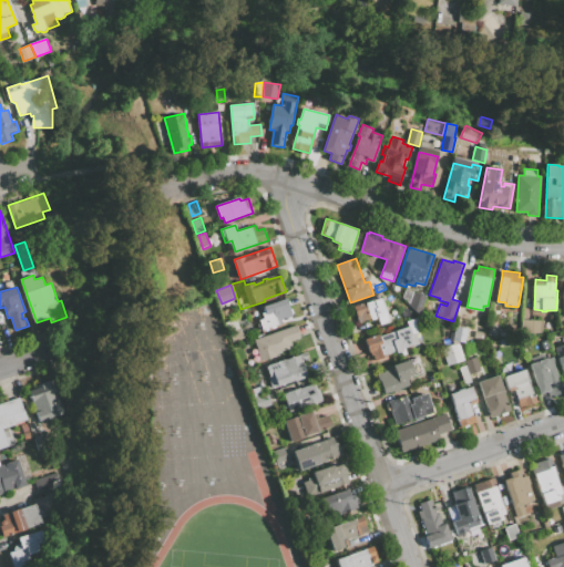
[(407,289),(427,296),(423,308),(411,303),(412,300),(403,298),(407,289)]
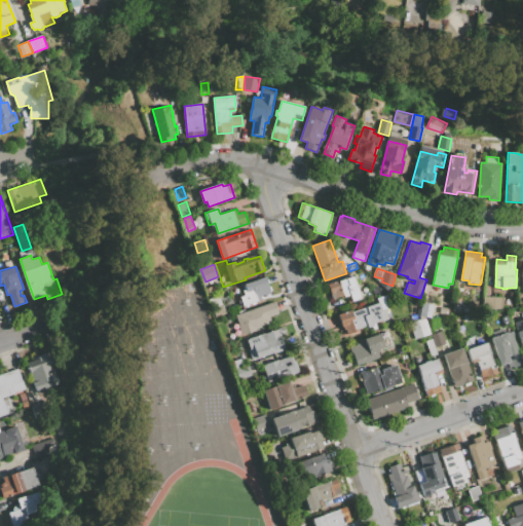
[(329,284),(355,275),(362,298),(352,301),(350,295),(345,297),(344,295),(334,299),(329,284)]
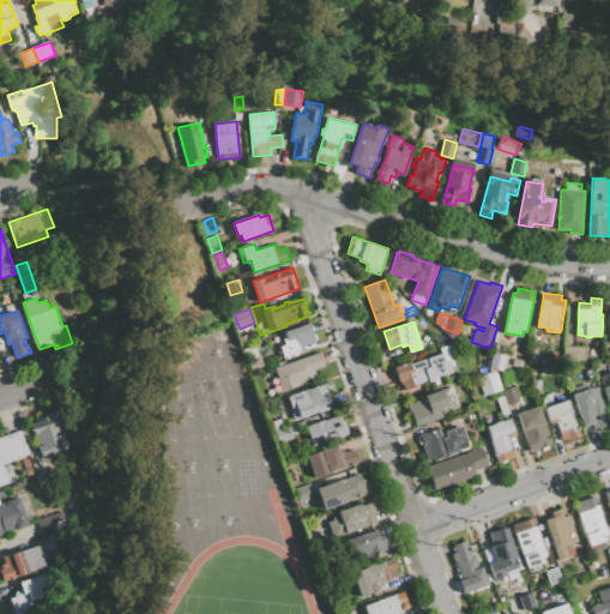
[(287,331),(312,323),(318,342),(305,347),(306,350),(299,353),(300,355),(296,356),(295,354),(291,355),(291,357),(289,359),(288,356),(283,359),(281,351),(282,350),(281,347),(287,345),(284,339),(289,338),(287,331)]
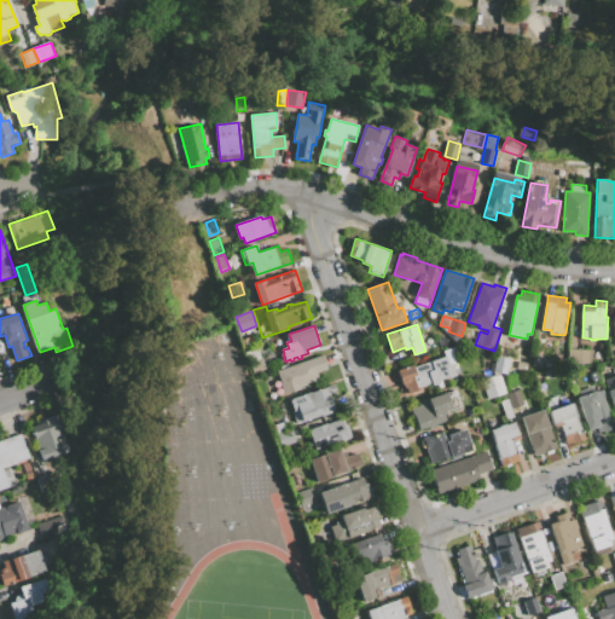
[(243,339),(253,335),(255,342),(245,345),(243,339)]
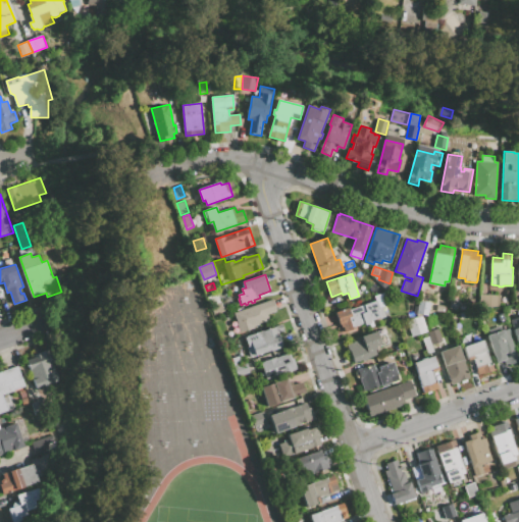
[(424,283),(432,284),(431,294),(423,293),(424,283)]
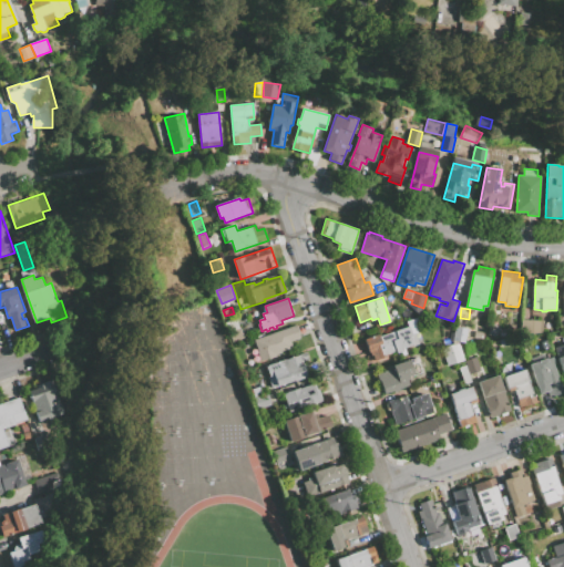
[(409,321),(420,317),(423,326),(412,329),(409,321)]
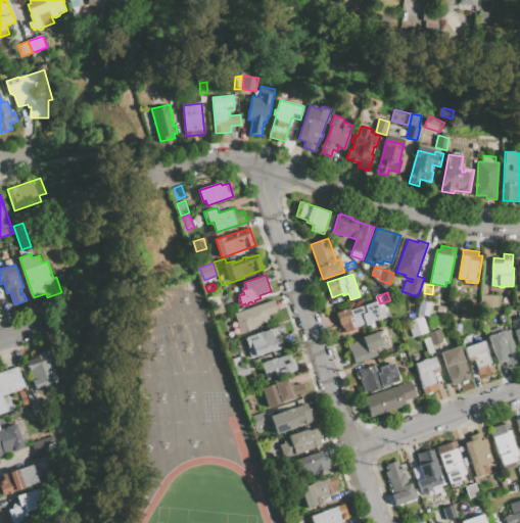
[(209,296),(220,293),(227,312),(216,316),(209,296)]
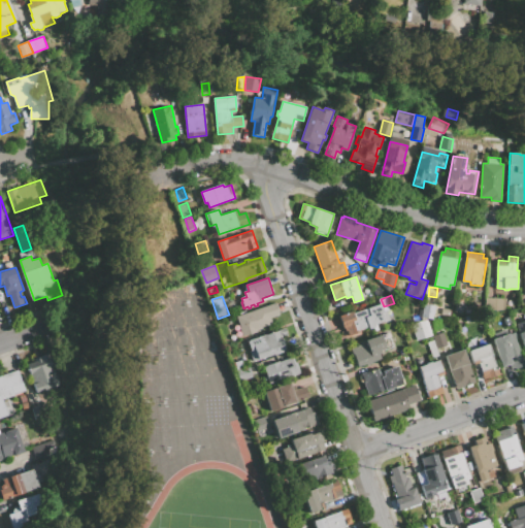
[(487,297),(507,297),(507,310),(487,310),(487,297)]
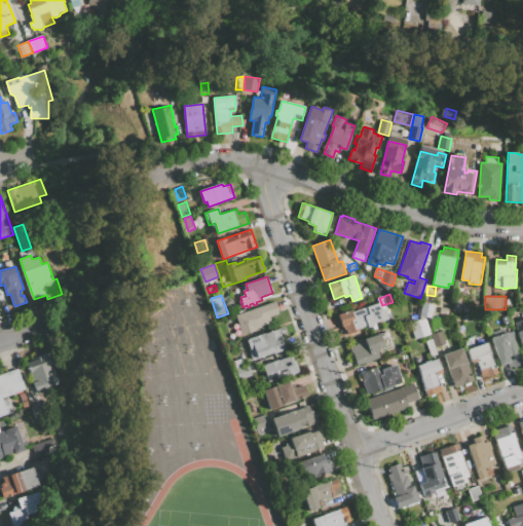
[(237,315),(275,302),(279,313),(271,316),(273,323),(257,329),(257,330),(244,334),(237,315)]
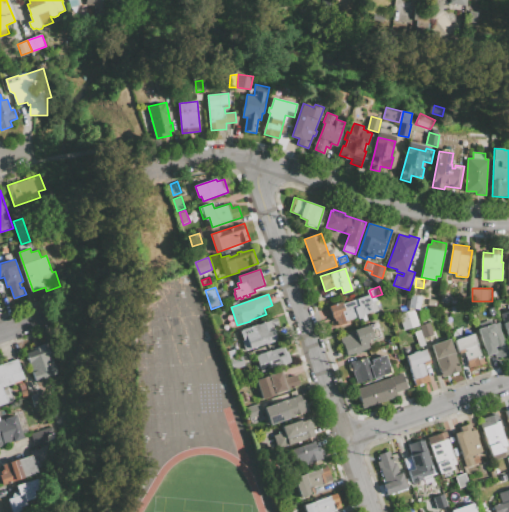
[(412,294),(423,296),(421,308),(410,306),(412,294)]
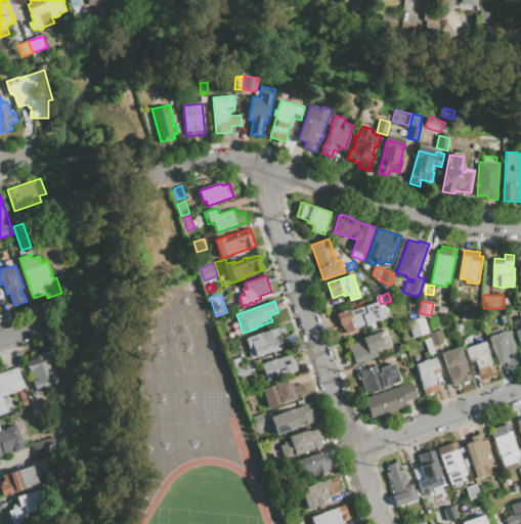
[(338,313),(351,309),(351,311),(378,302),(381,308),(384,307),(387,317),(373,321),(374,324),(367,326),(366,324),(357,328),(358,330),(345,334),(338,313)]
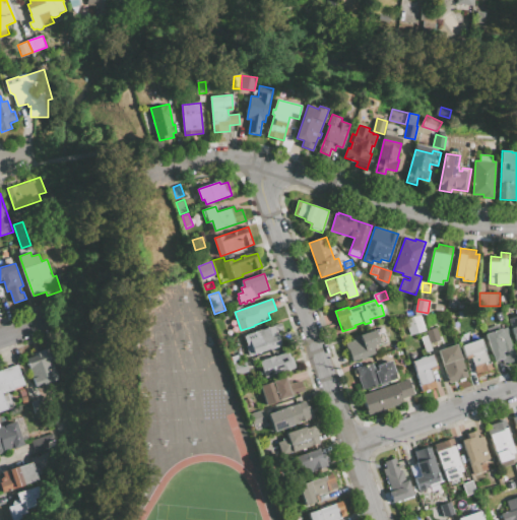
[(497,314),(505,311),(508,319),(500,322),(497,314)]
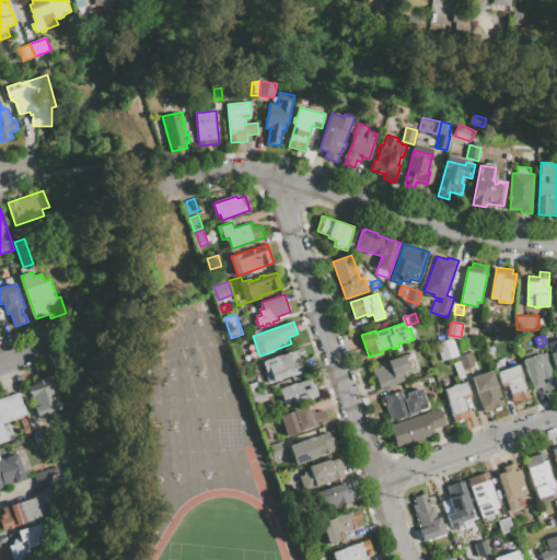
[(438,343),(454,338),(460,354),(443,361),(438,343)]
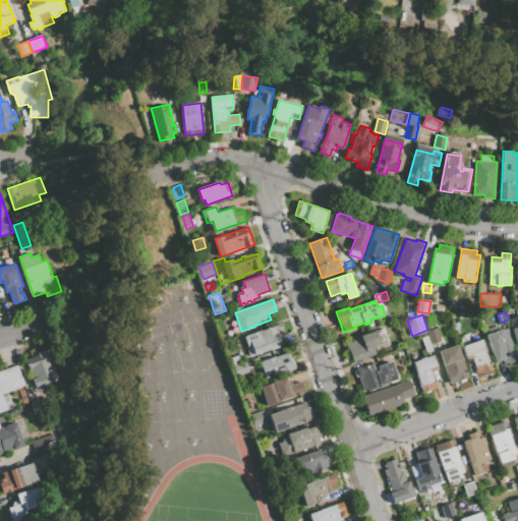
[(429,327),(437,326),(436,315),(428,316),(429,327)]
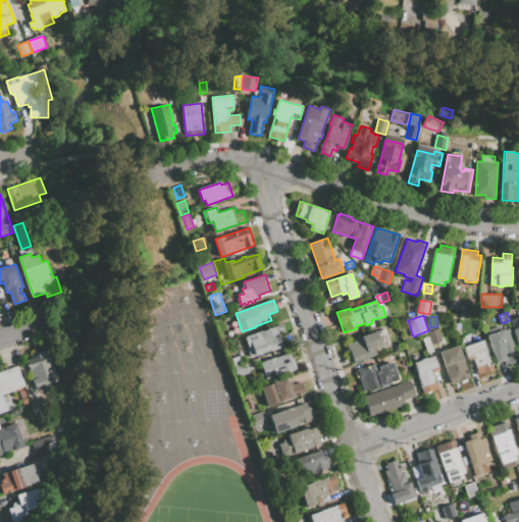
[(247,336),(283,324),(287,332),(280,334),(284,347),(252,357),(248,347),(250,346),(247,336)]
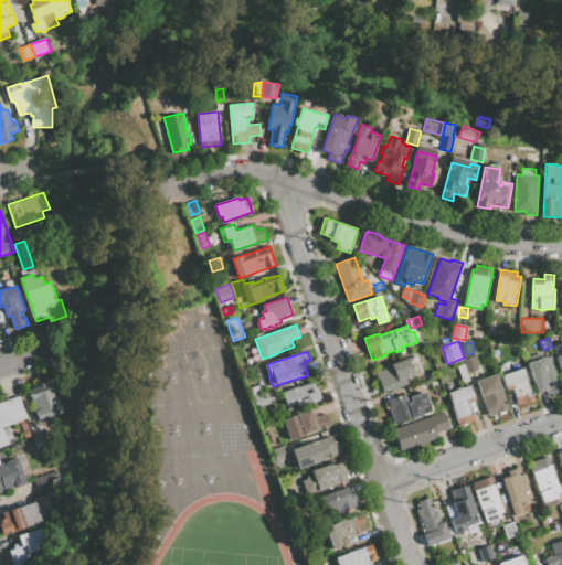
[(529,363),(553,354),(555,362),(554,363),(558,374),(557,374),(561,386),(561,394),(550,397),(547,390),(539,392),(529,363)]
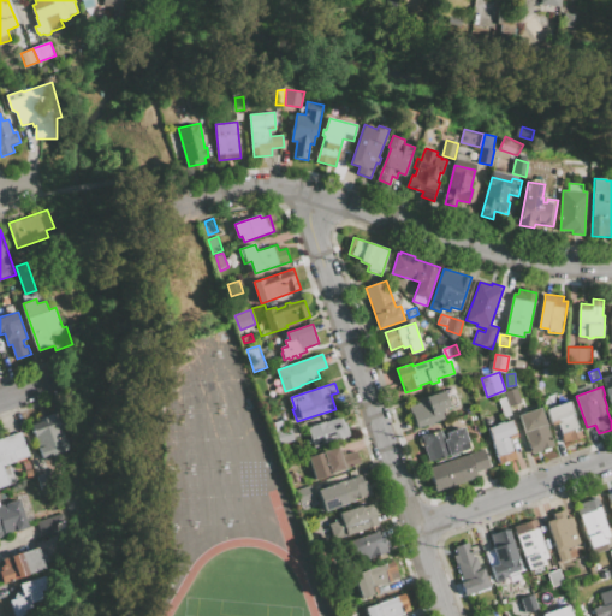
[(507,391),(518,388),(523,402),(512,406),(507,391)]
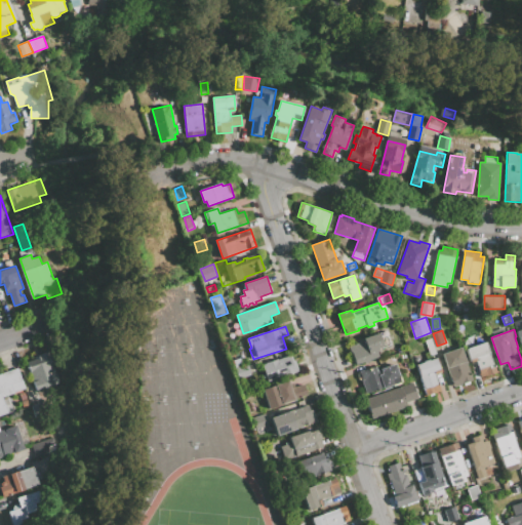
[(350,346),(362,342),(361,339),(379,333),(385,347),(376,349),(379,356),(370,359),(370,361),(364,363),(363,362),(356,364),(350,346)]
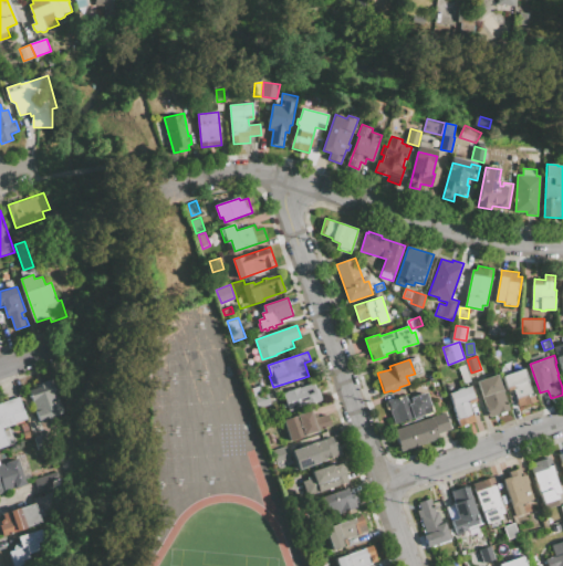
[(459,368),(467,365),(472,383),(466,385),(459,368)]
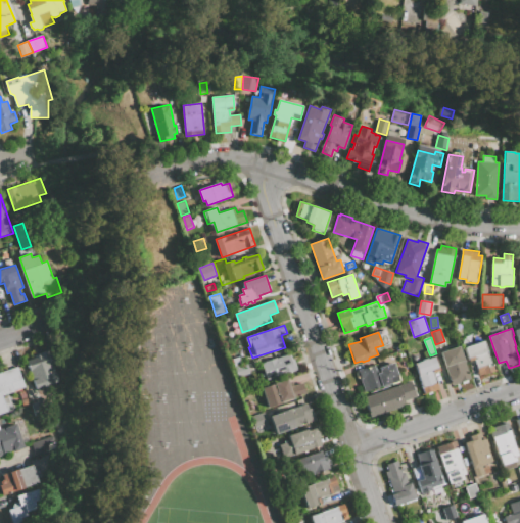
[(465,347),(485,341),(493,364),(494,364),(497,371),(481,376),(476,359),(470,361),(465,347)]
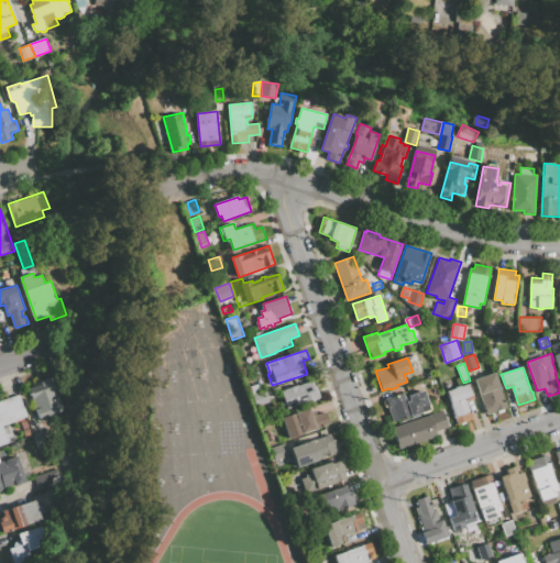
[(476,379),(496,373),(508,407),(489,415),(476,379)]
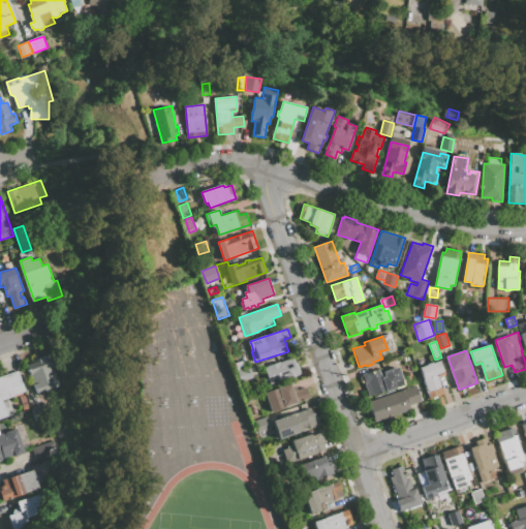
[(28,365),(35,363),(34,360),(47,355),(48,358),(51,358),(61,387),(38,396),(28,365)]
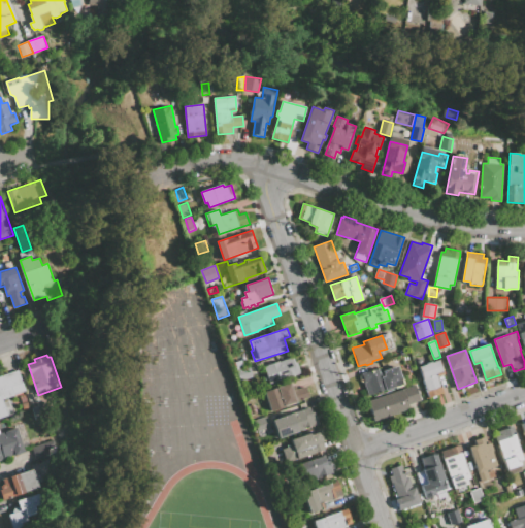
[(265,366),(294,357),(296,362),(298,361),(302,373),(265,386),(262,376),(268,375),(265,366)]
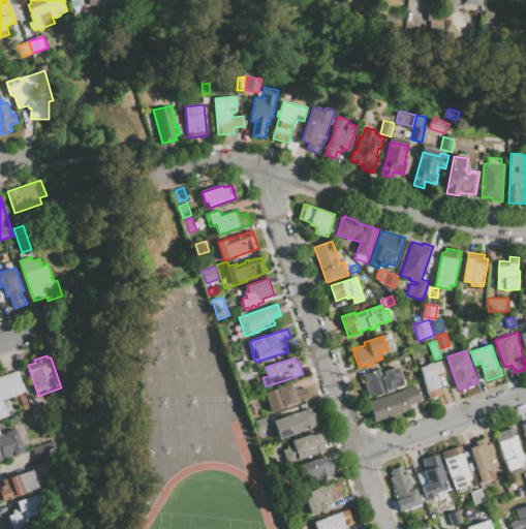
[(236,363),(243,361),(246,368),(251,366),(255,377),(242,381),(236,363)]
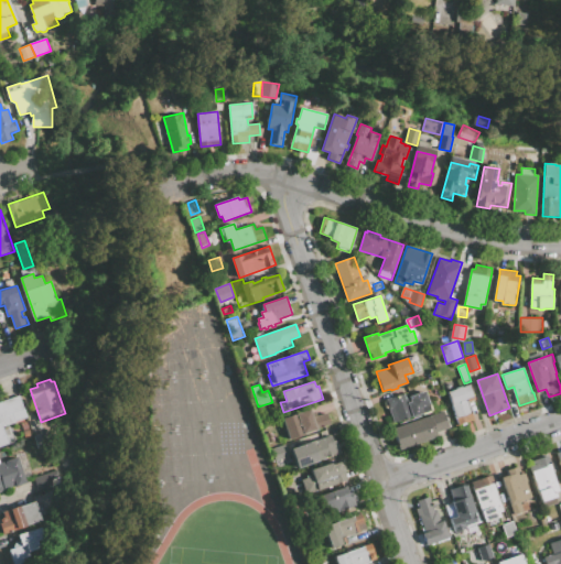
[(450,404),(452,404),(448,392),(456,389),(456,388),(463,386),(463,387),(471,384),(476,399),(468,401),(475,420),(456,425),(450,404)]
